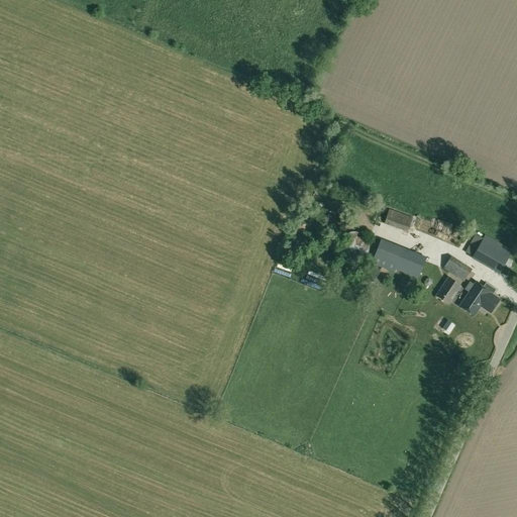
[(407,232),(412,218),(389,209),(384,223),(407,232)]
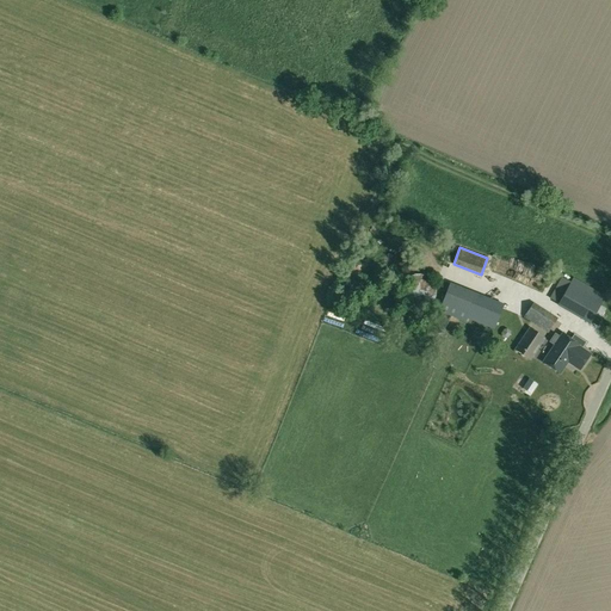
[(561,278),(549,298),(591,321),(596,312),(603,315),(606,309),(599,306),(604,295),(573,277),(569,283),(561,278)]
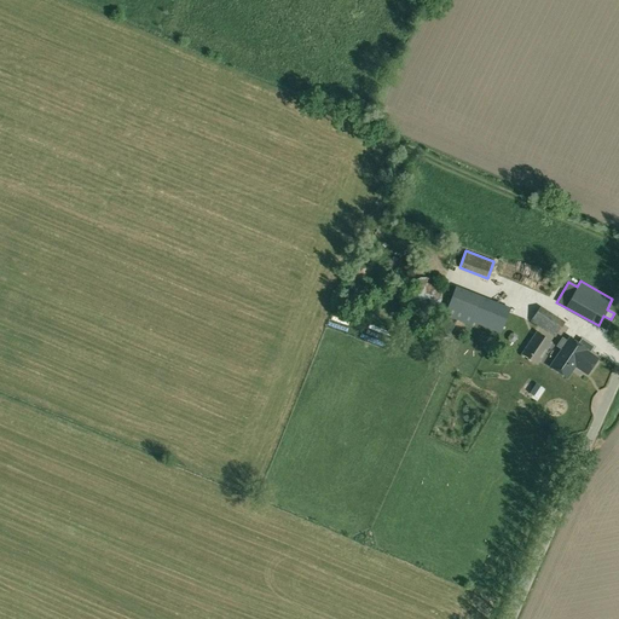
[(456,283),(449,311),(478,318),(485,290),(456,283)]
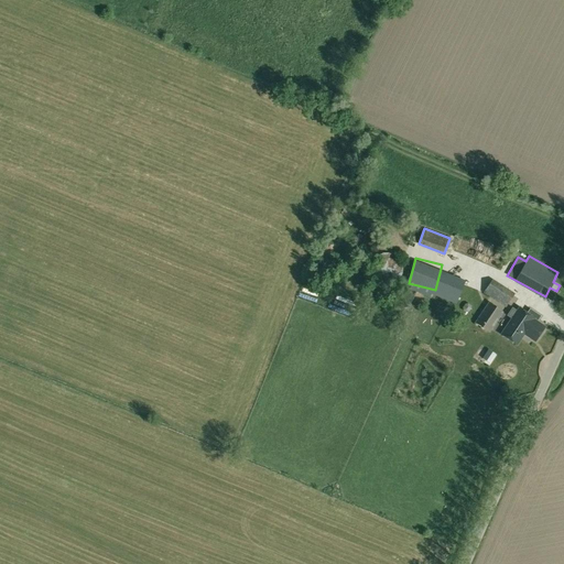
[(462,259),(457,272),(468,277),(473,263),(462,259)]
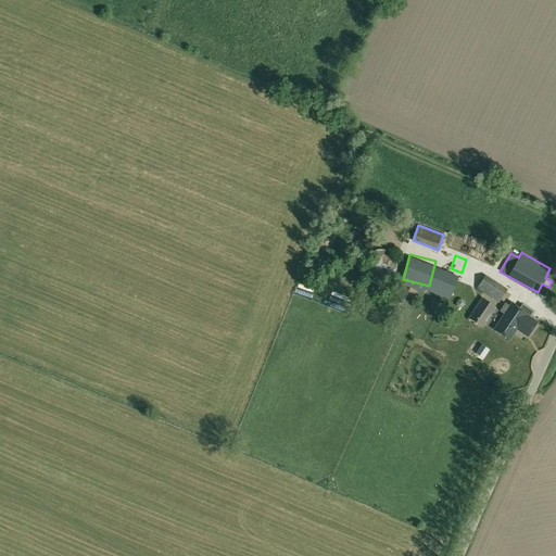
[(440,277),(468,289),(472,279),(444,267),(440,277)]
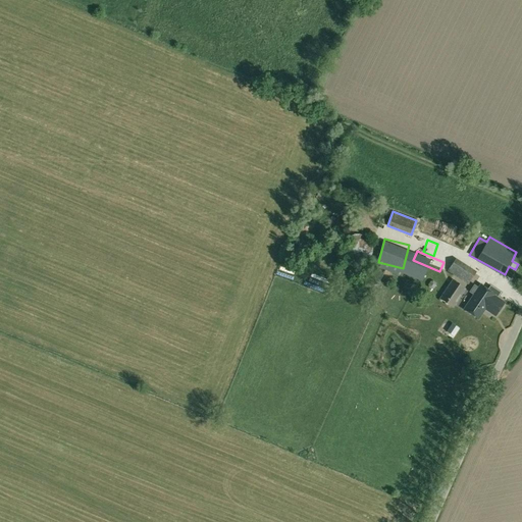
[(468,284),(476,272),(455,258),(447,271),(468,284)]
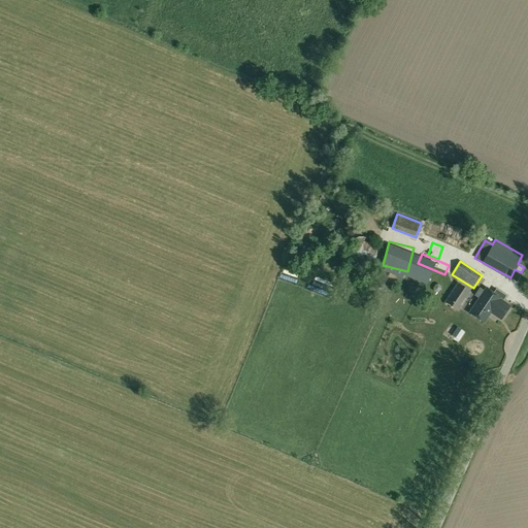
[(457,284),(444,302),(458,311),(470,293),(457,284)]
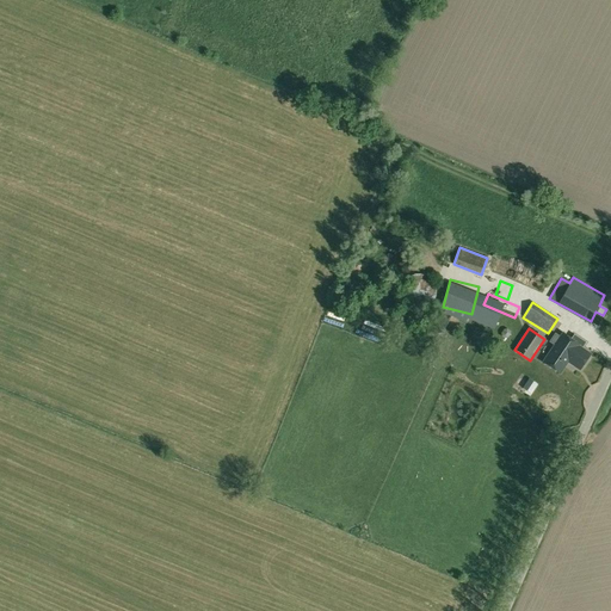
[(560,338),(555,334),(549,343),(554,345),(543,363),(560,374),(567,362),(579,370),(590,355),(578,346),(579,346),(561,334),(560,338)]
